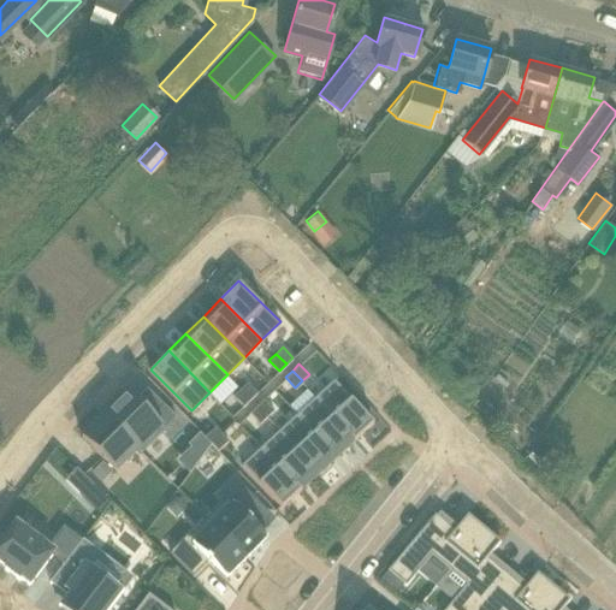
[(335,378),(315,396),(354,438),(373,420),(335,378)]
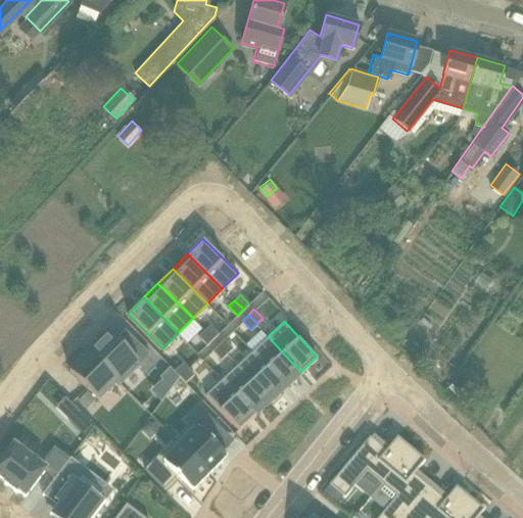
[(210,323),(204,329),(212,337),(219,332),(210,323)]
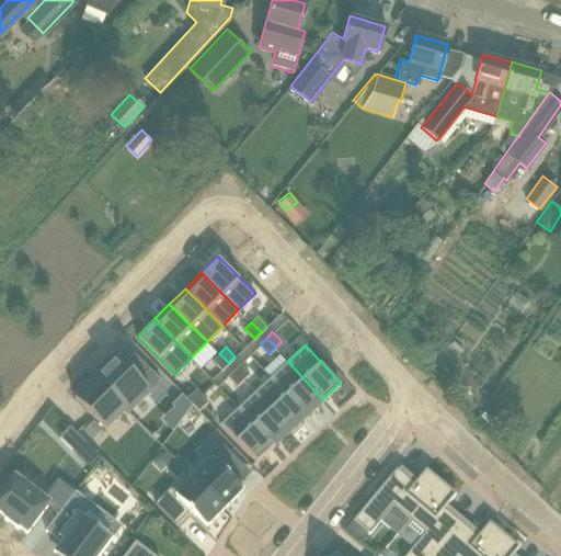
[(219,353),(213,359),(221,369),(228,362),(219,353)]
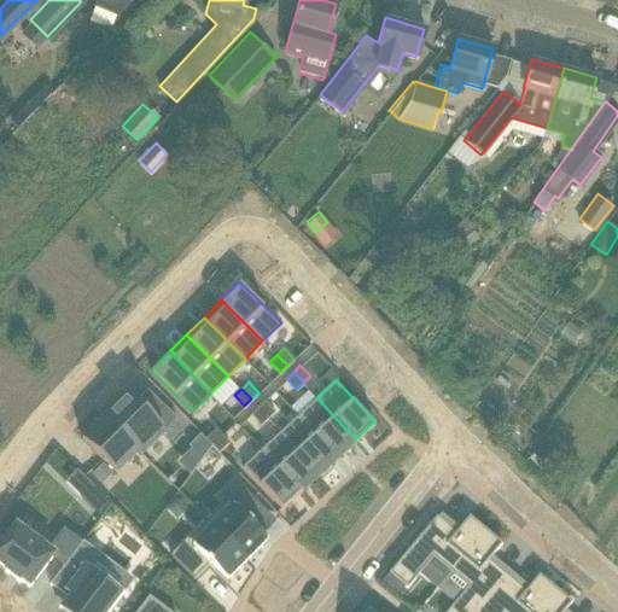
[(128,390),(104,414),(138,448),(138,449),(140,453),(176,417),(163,402),(152,413),(136,397),(128,390)]
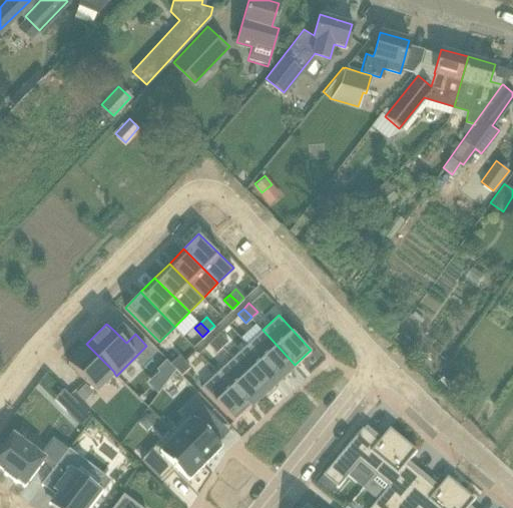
[(263,330),(247,343),(280,379),(295,365),(263,330)]
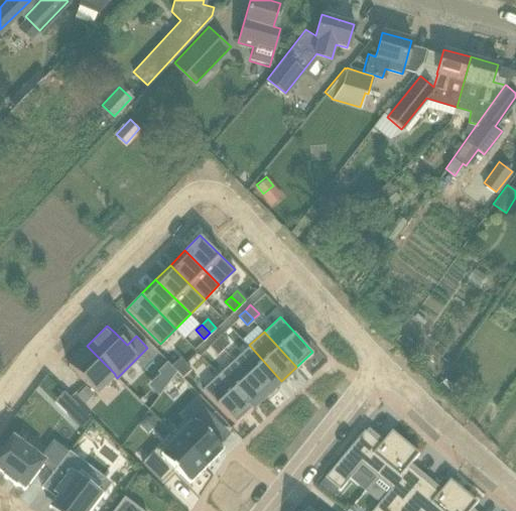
[(221,333),(215,339),(224,347),(229,342),(221,333)]
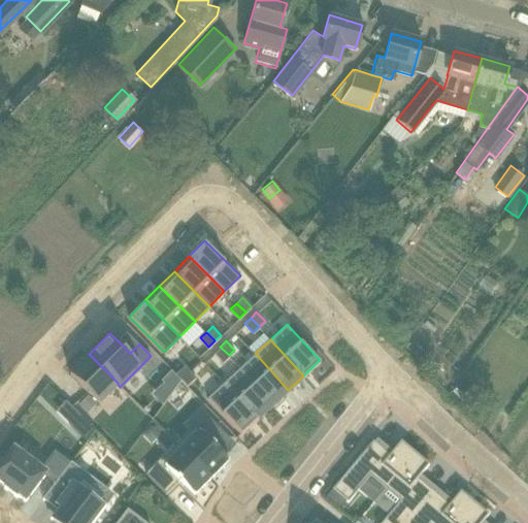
[(220,347),(213,352),(223,361),(229,355),(220,347)]
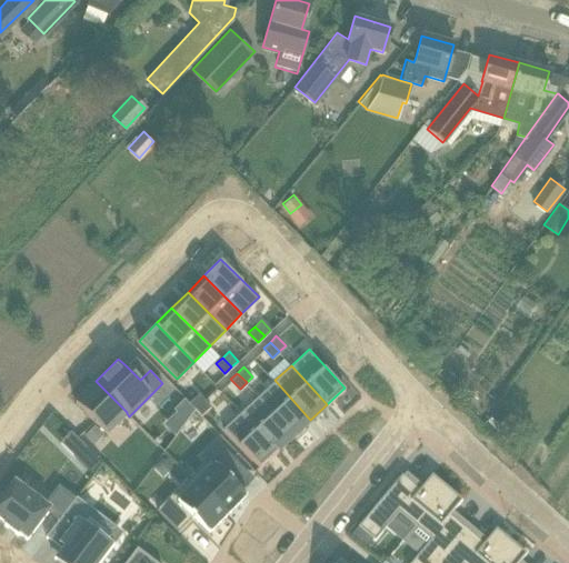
[(275,380),(258,395),(293,435),(310,420),(275,380)]
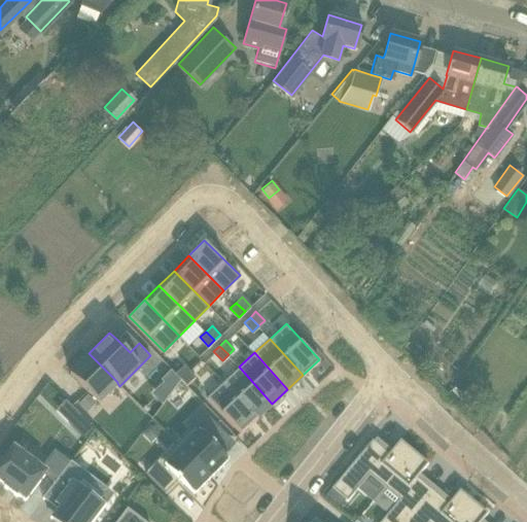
[(89,353),(69,372),(92,393),(99,401),(117,383),(117,382),(89,353)]
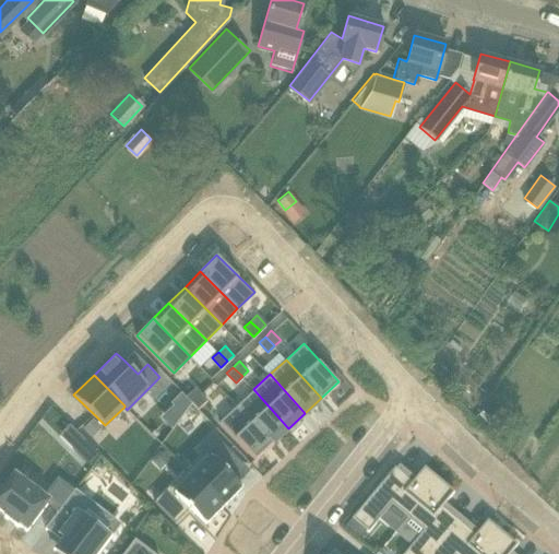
[(195,386),(186,395),(191,401),(201,392),(195,386)]
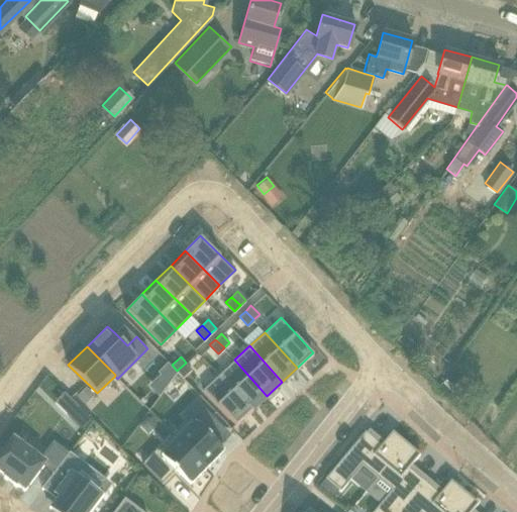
[(234,360),(219,374),(251,409),(267,396),(234,360)]
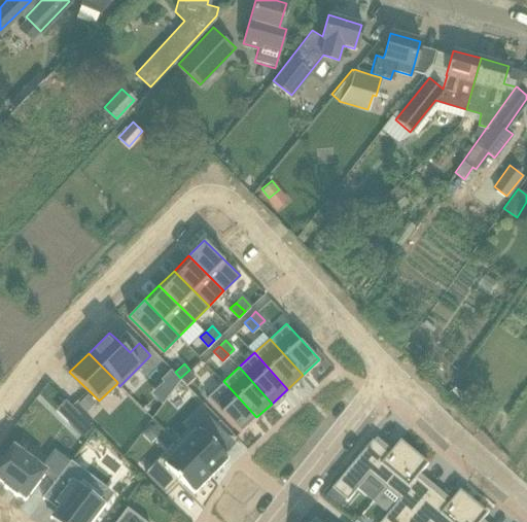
[(171,368),(161,378),(163,380),(172,389),(180,378),(175,372),(171,368)]
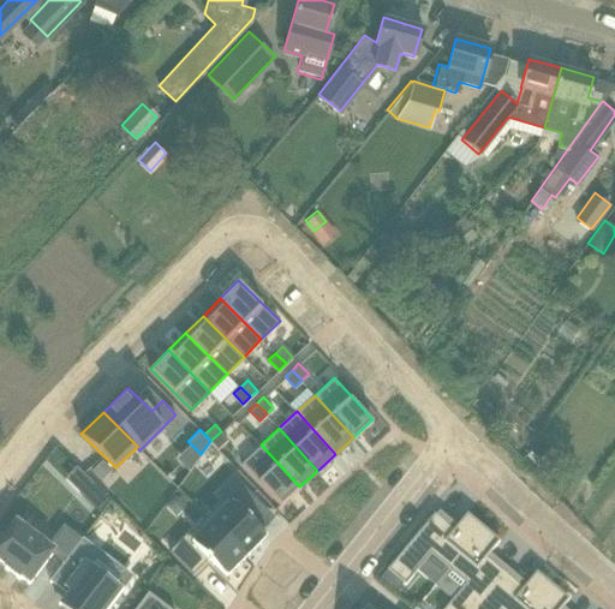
[(221,431),(210,441),(218,448),(228,437),(221,431)]
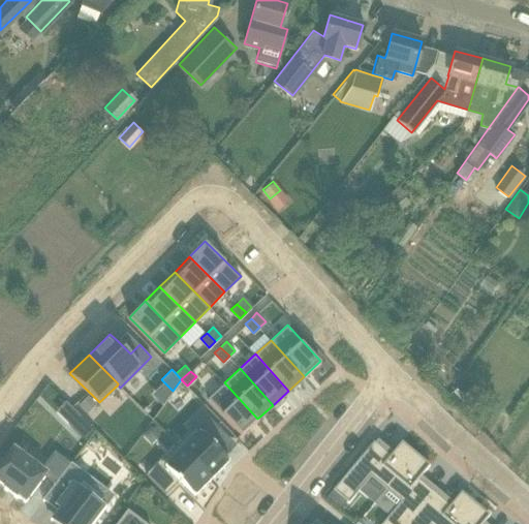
[(224,382),(208,397),(242,434),(257,419),(224,382)]
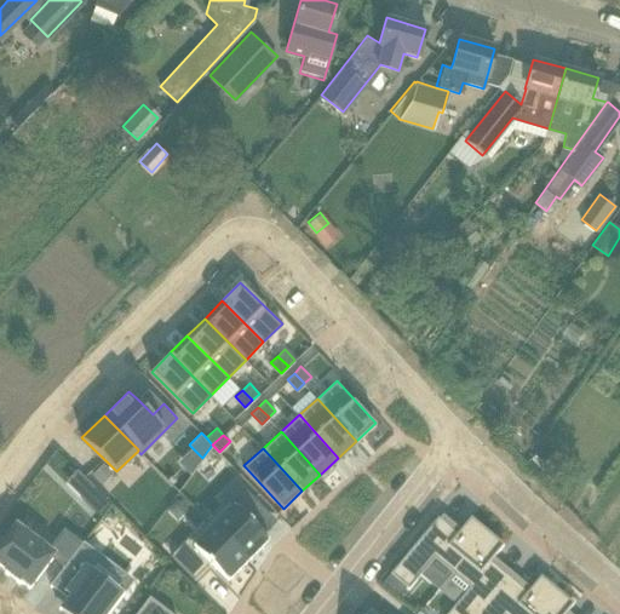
[(227,500),(208,520),(248,558),(269,539),(264,534),(242,512),(256,499),(235,478),(219,493),(227,500)]
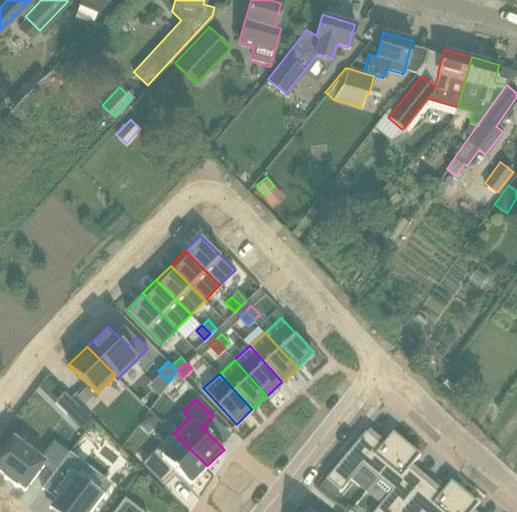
[(79,404),(69,413),(83,428),(93,418),(79,404)]
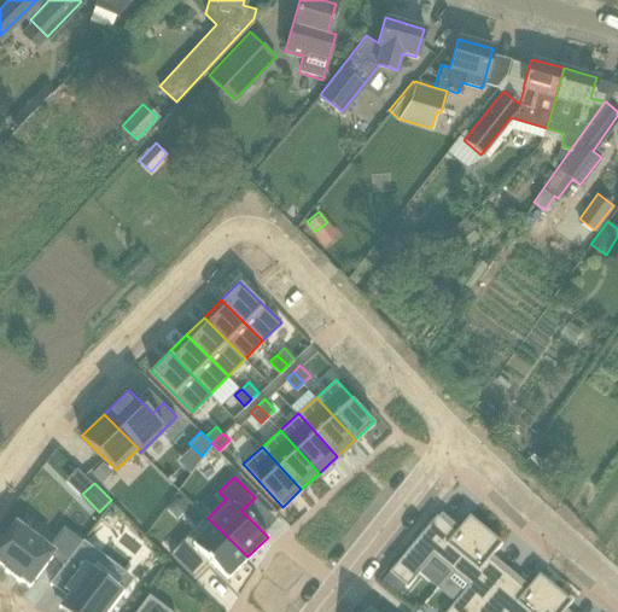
[(436,513),(389,570),(407,586),(433,554),(450,569),(485,526),(470,513),(459,525),(455,529),(437,514),(436,513)]
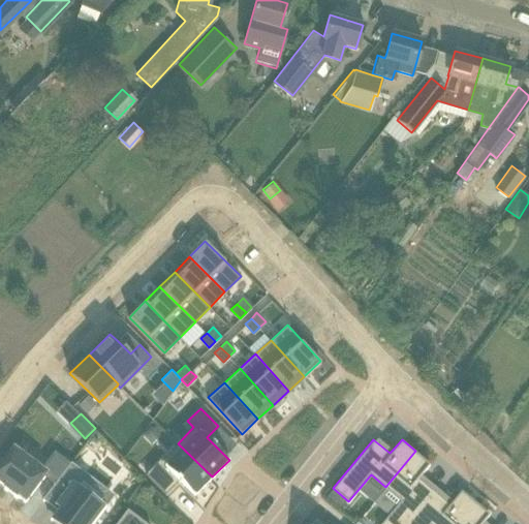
[(159,458),(146,472),(165,492),(179,479),(194,494),(212,476),(178,443),(161,460),(159,458)]
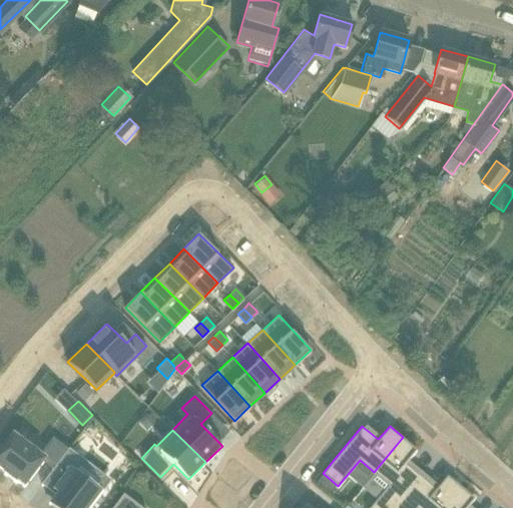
[(0,442),(0,466),(5,470),(4,472),(16,481),(17,479),(24,485),(45,458),(54,466),(68,447),(53,436),(40,453),(14,433),(4,445),(0,442)]
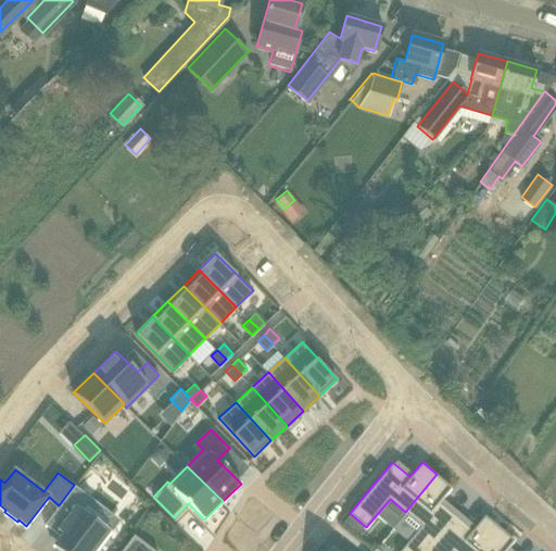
[(408,540),(399,550),(426,550),(456,515),(440,501),(442,498),(452,487),(437,474),(405,512),(420,525),(408,540)]
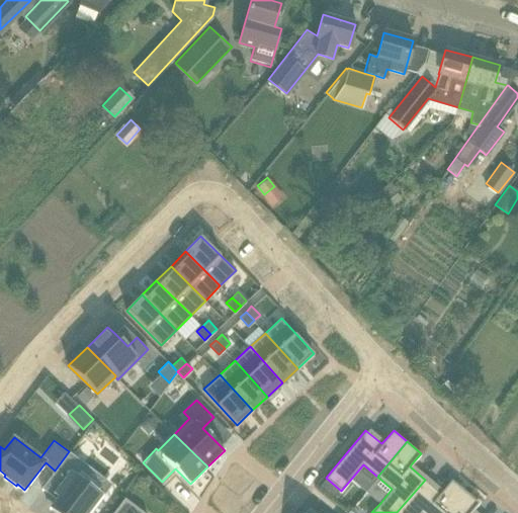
[(55,471),(41,487),(42,488),(46,485),(59,495),(50,506),(54,509),(58,512),(89,512),(103,496),(72,472),(81,459),(70,450),(69,451),(55,471)]
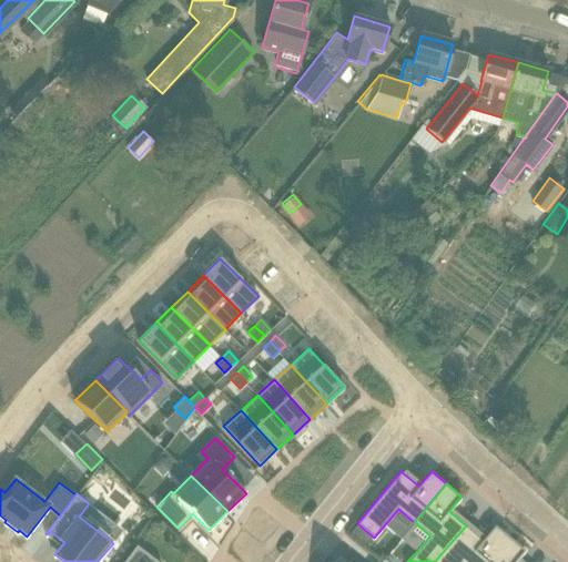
[(466,525),(435,561),(489,561),(510,538),(495,524),(486,535),(483,540),(466,525)]
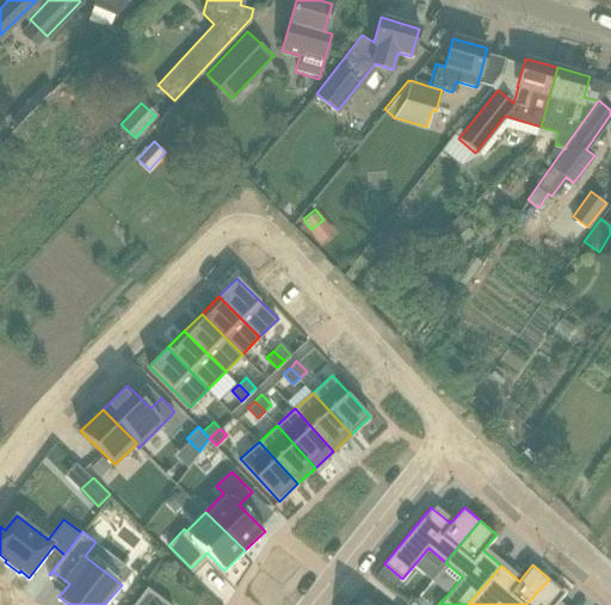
[(554,604),(559,599),(565,592),(549,579),(526,604),(554,604)]
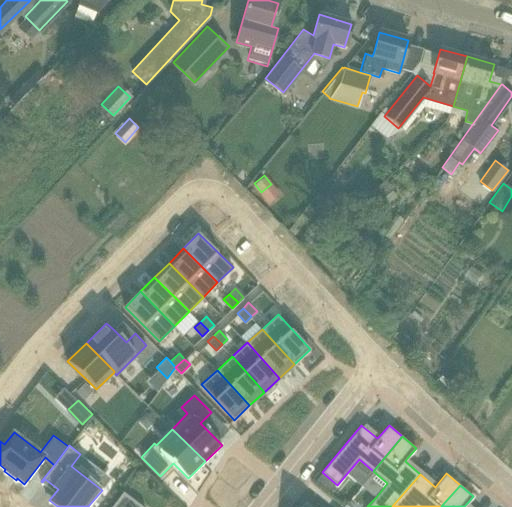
[(144,506),(123,491),(110,506),(144,506)]
